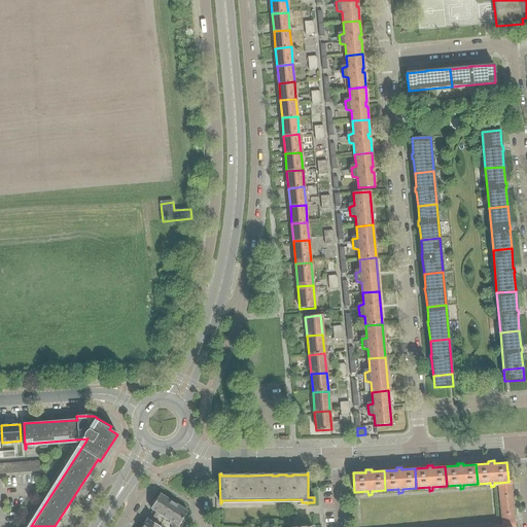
[(499,483),(500,506),(514,505),(512,481),(508,481),(508,482),(499,483)]
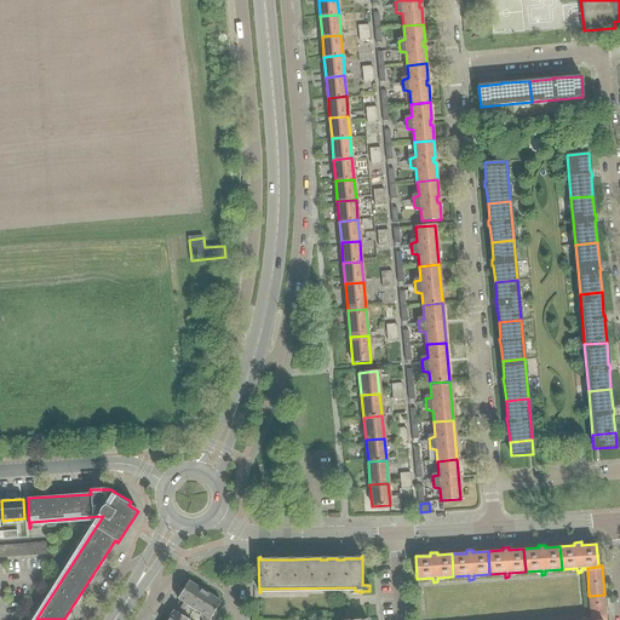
[(189,581),(179,596),(178,600),(181,601),(187,606),(188,606),(195,610),(201,615),(200,618),(202,619),(201,619),(208,619),(210,619),(220,602),(189,581)]
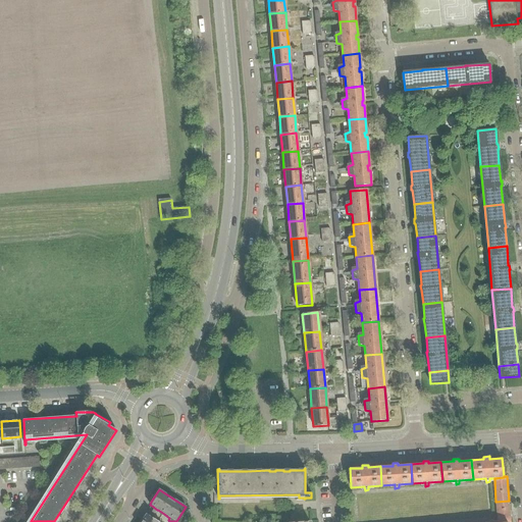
[(509,501),(496,502),(498,521),(510,521),(509,501)]
